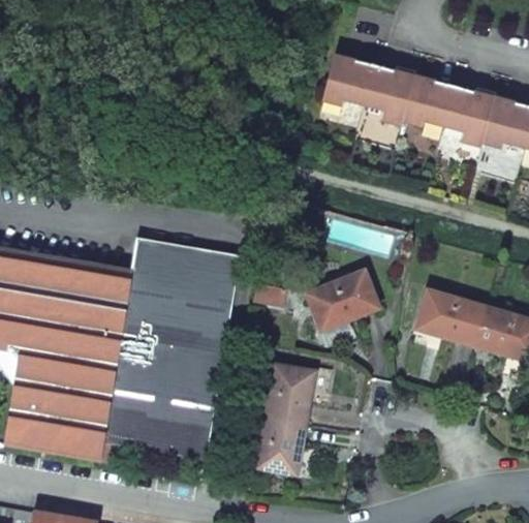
[(342,101),(362,106),(374,63),(334,53),(320,101),(340,106),(342,101)]
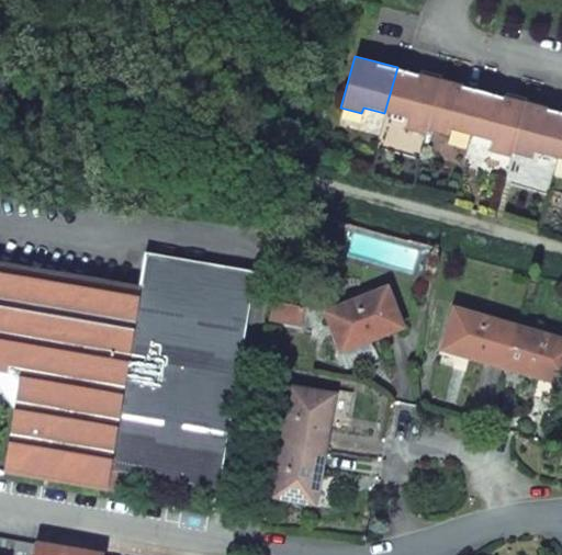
[(397,67),(384,113),(406,119),(403,129),(425,136),(425,132),(439,78),(419,72),(397,67)]
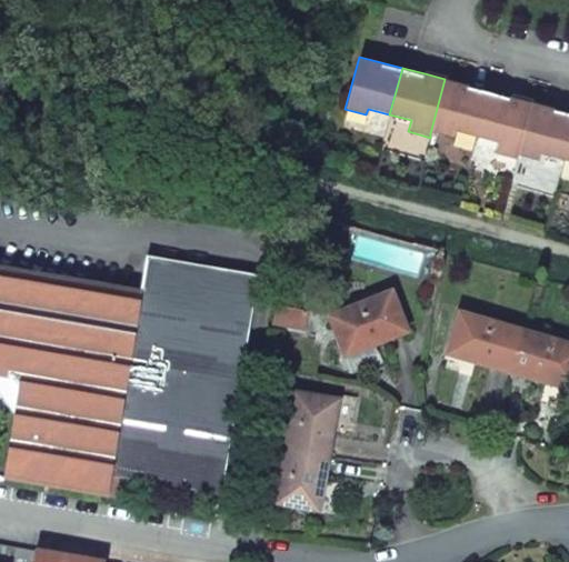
[(425,73),(445,79),(447,73),(426,68),(425,73)]
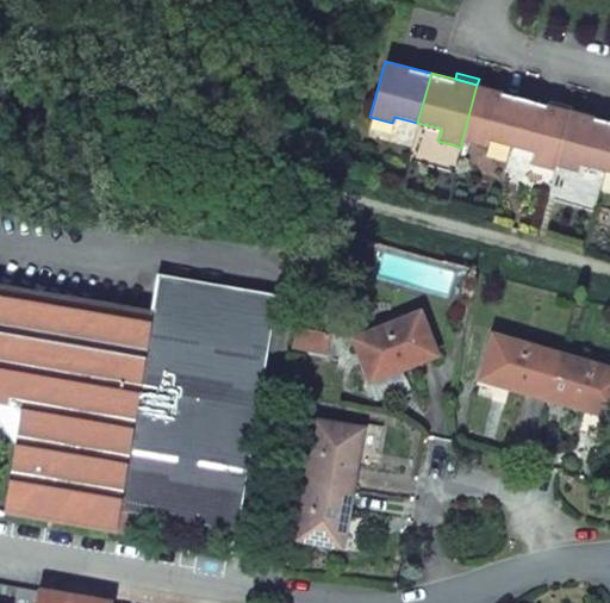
[(477,85),(461,143),(485,149),(486,142),(510,148),(523,98),(477,85)]
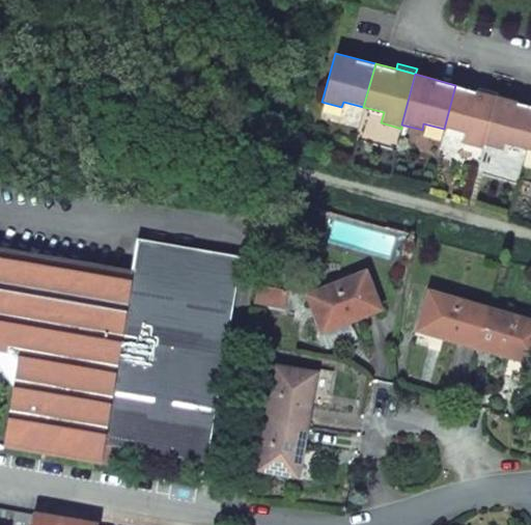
[(477,84),(476,90),(496,95),(498,89),(477,84)]
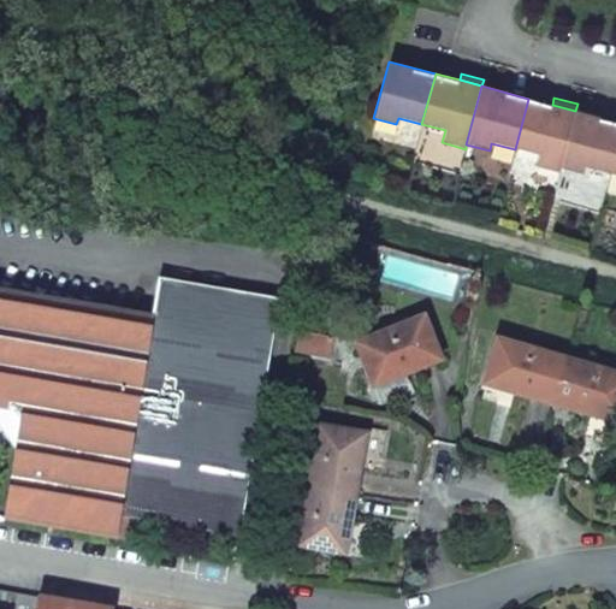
[(528,99),(515,149),(539,157),(535,167),(558,173),(560,170),(575,111),(552,105),(528,99)]
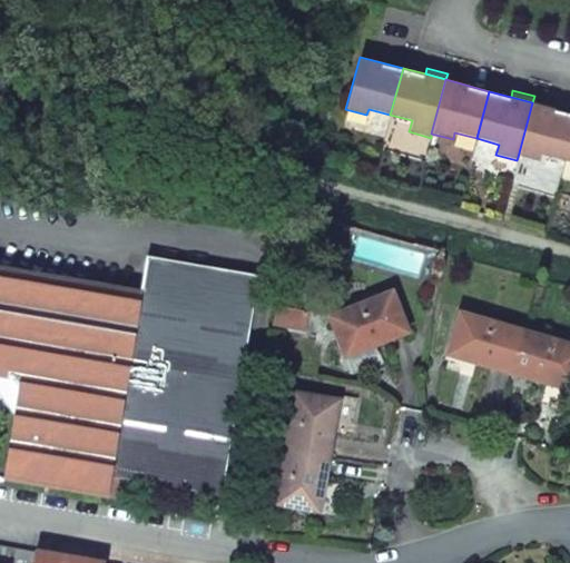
[(569,112),(532,102),(518,157),(538,161),(540,156),(562,161),(569,131),(569,112)]
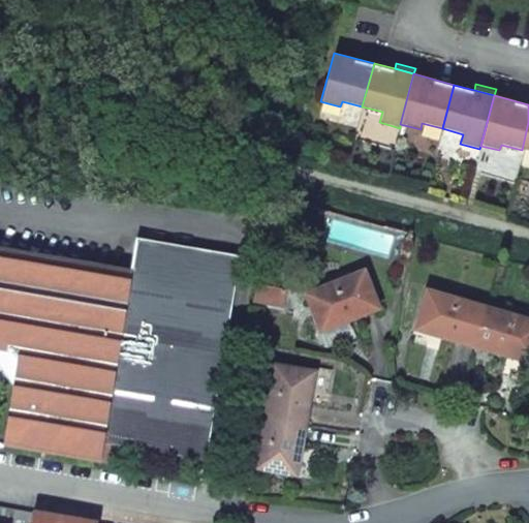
[(285,197),(275,194),(273,211),(281,214),(285,197)]
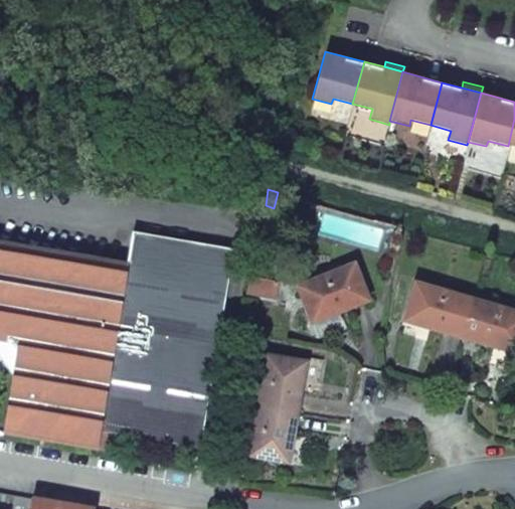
[(130,263),(0,240),(0,337),(13,339),(19,348),(5,430),(106,448),(109,429),(204,444),(236,246),(135,230),(130,263)]
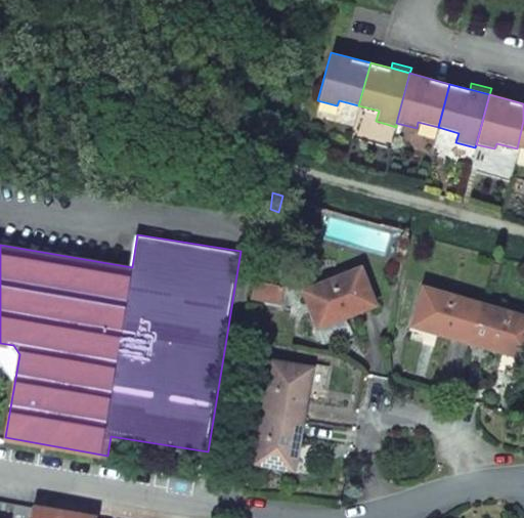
[(261,263),(256,295),(280,300),(284,284),(265,279),(268,264),(261,263)]
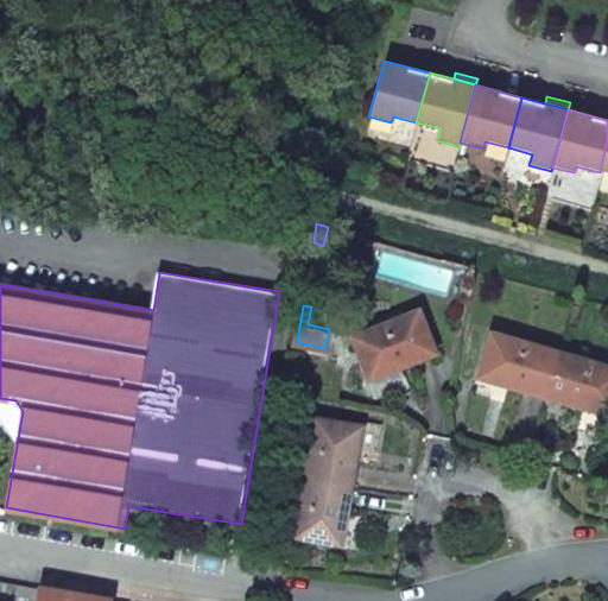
[(419,308),(352,334),(368,378),(436,350),(419,308)]
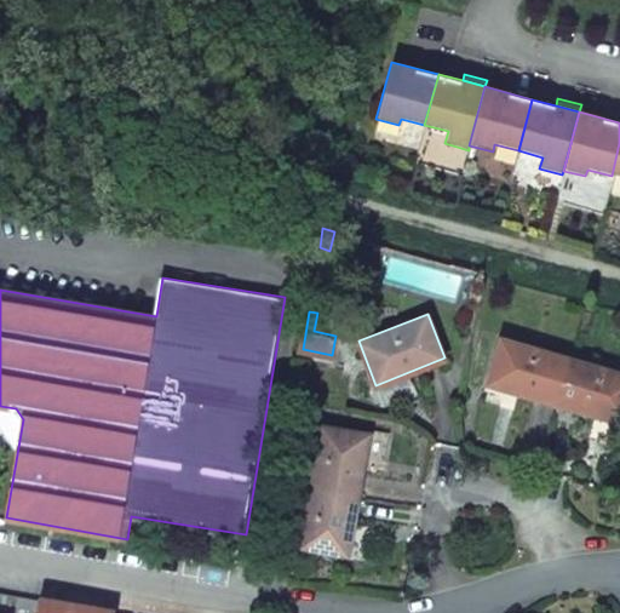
[(570,355),(503,336),(488,384),(557,404),(570,355)]
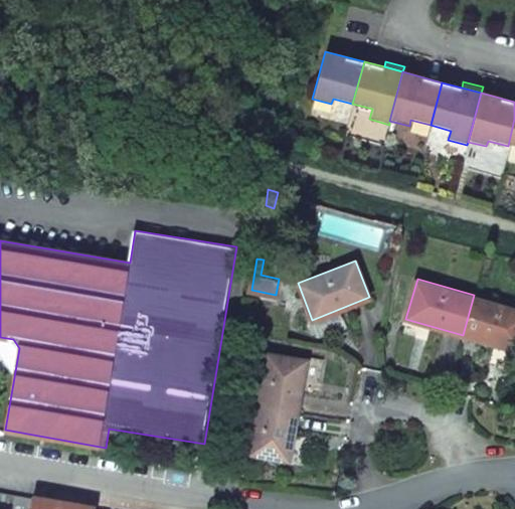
[(514,305),(474,295),(463,335),(514,349),(514,305)]
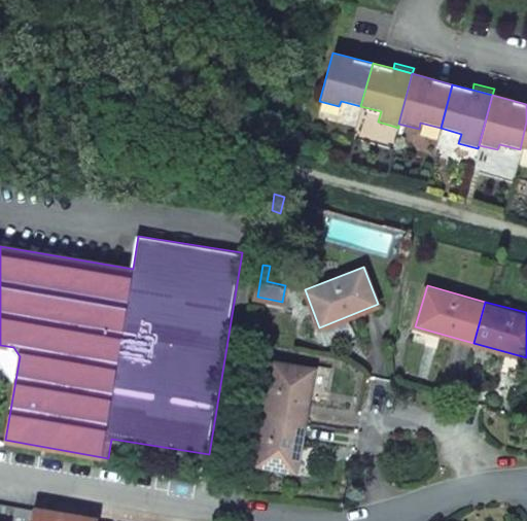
[(314,367),(273,359),(265,412),(305,418),(314,367)]
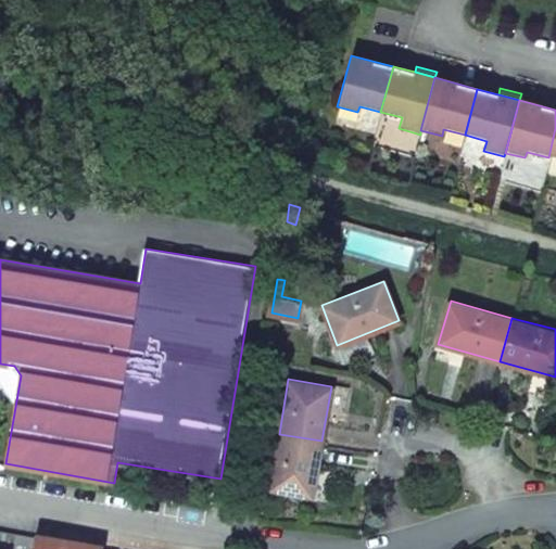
[(321,441),(279,434),(269,487),(312,495),(321,441)]
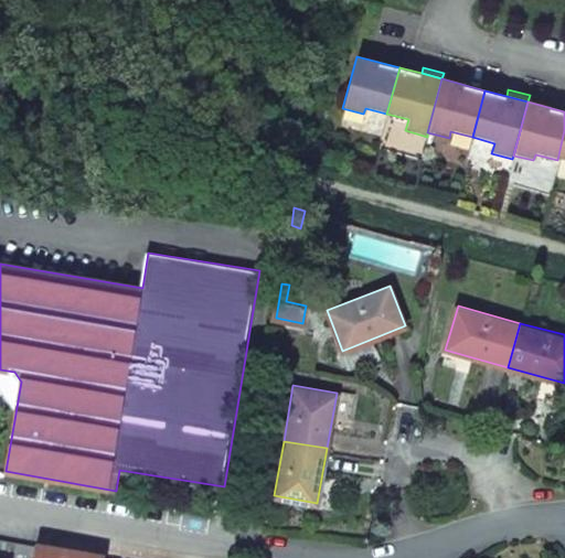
[(0,557),(9,557),(12,539),(0,537),(0,557)]
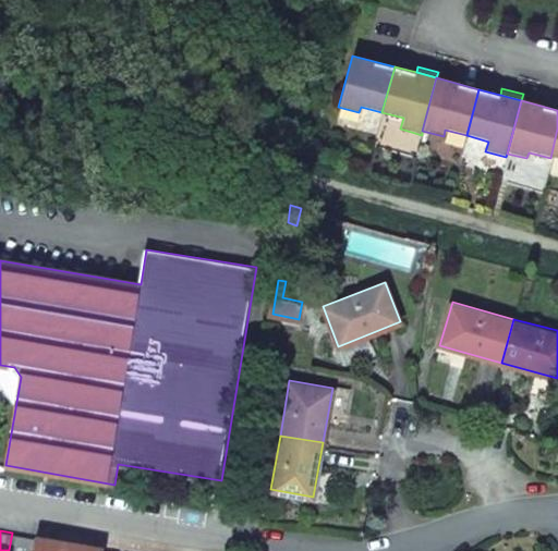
[(32,550),(35,537),(12,533),(9,550),(32,550)]
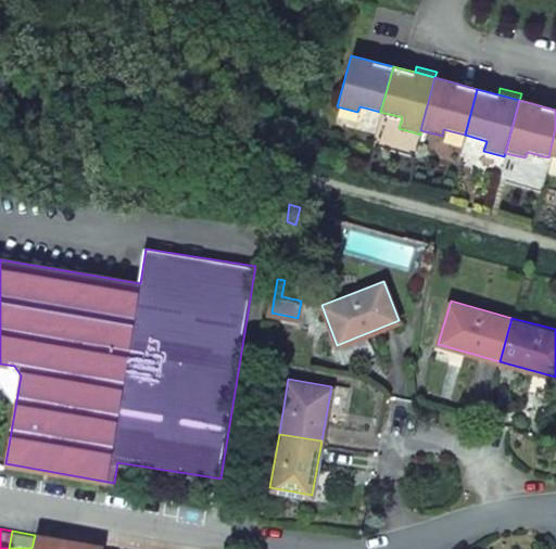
[(92,544),(35,535),(32,548),(99,548),(100,546),(100,545),(92,544)]
